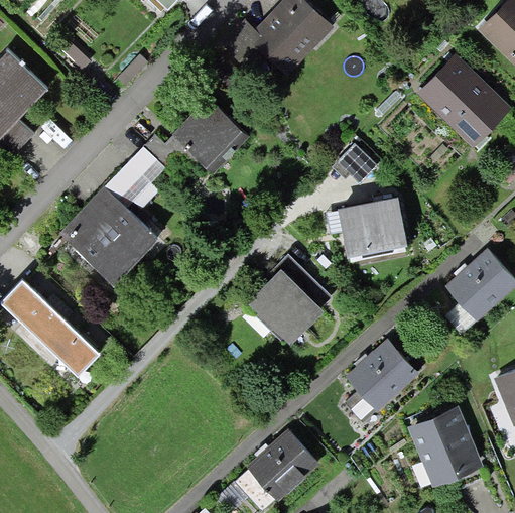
[(242,23),(221,46),(253,75),(269,56),(287,73),(330,25),(301,0),(286,0),(255,35),(242,23)]
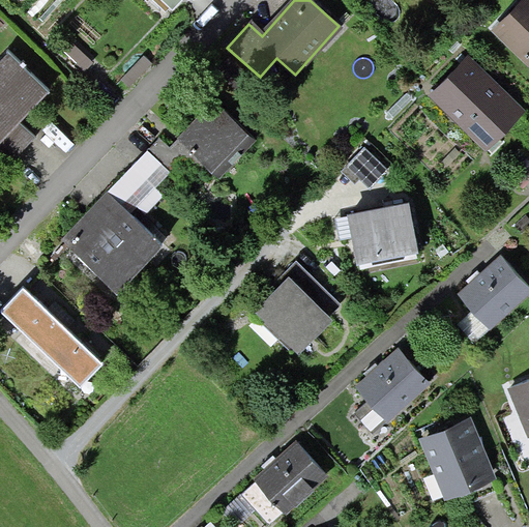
[(528,0),(520,0),(490,32),(527,67),(528,65),(528,0)]
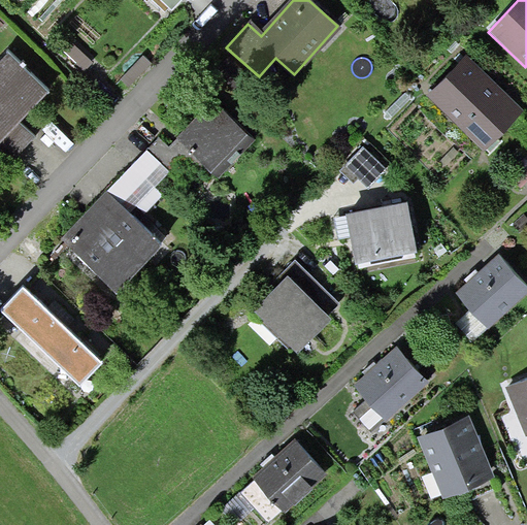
[(4,47),(0,52),(0,126),(5,131),(14,121),(46,88),(4,47)]
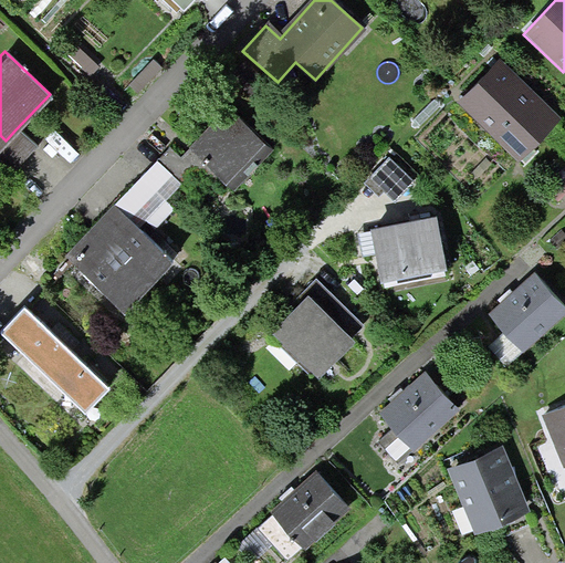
[(552,121),(498,64),(459,102),(513,158),(552,121)]
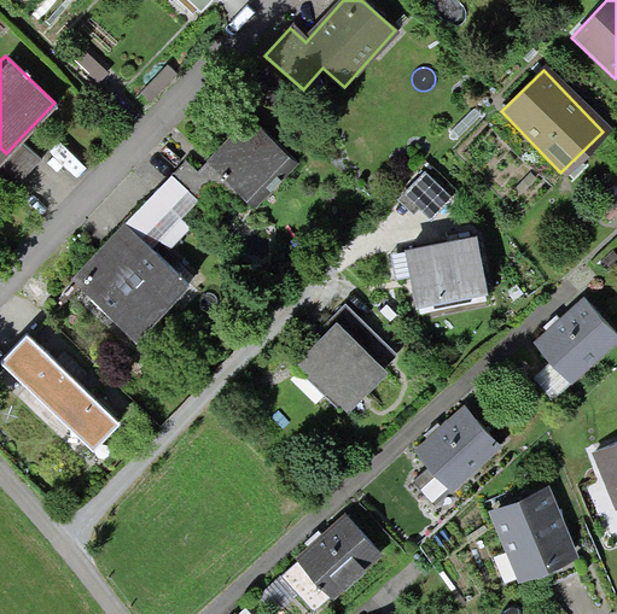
[(249,124),(207,167),(228,187),(250,209),(292,165),(249,124)]
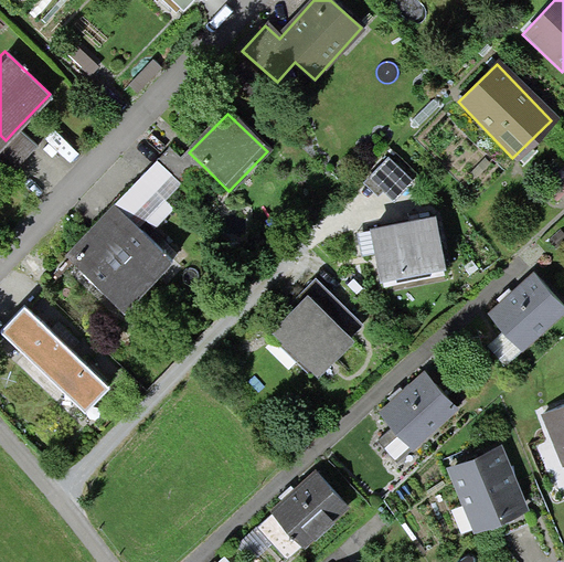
[(6,140),(0,145),(0,161),(11,172),(34,147),(16,129),(6,140)]
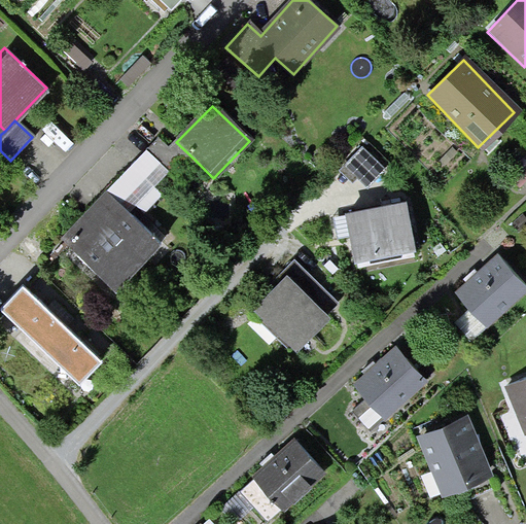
[(156,139),(145,150),(176,179),(195,160),(176,142),(168,150),(156,139)]
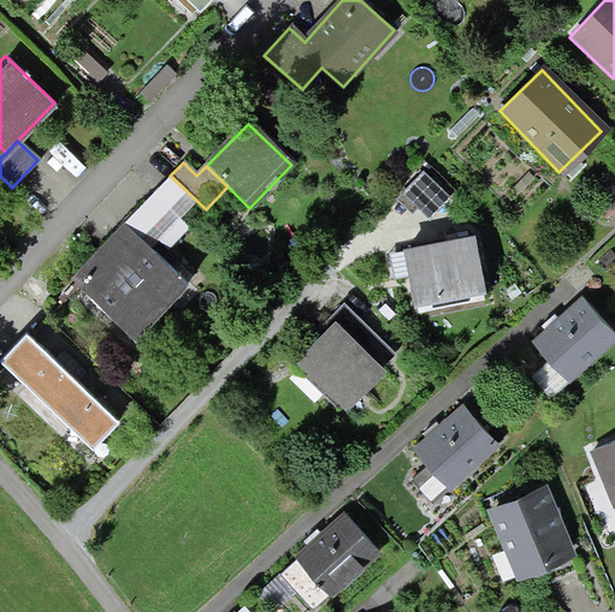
[(450,196),(424,171),(397,198),(412,212),(418,206),(431,218),(450,196)]
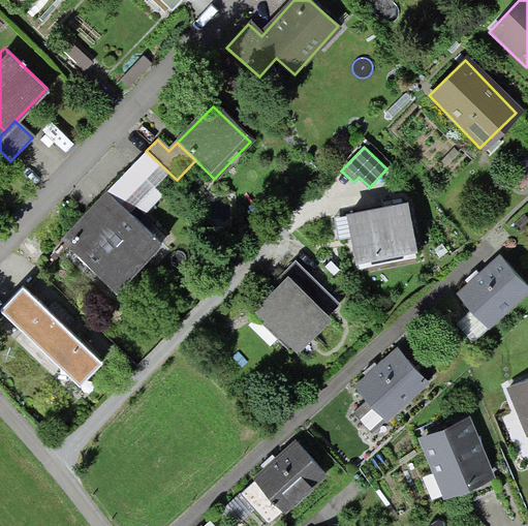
[(103,193),(134,223),(177,180),(146,151),(103,193)]
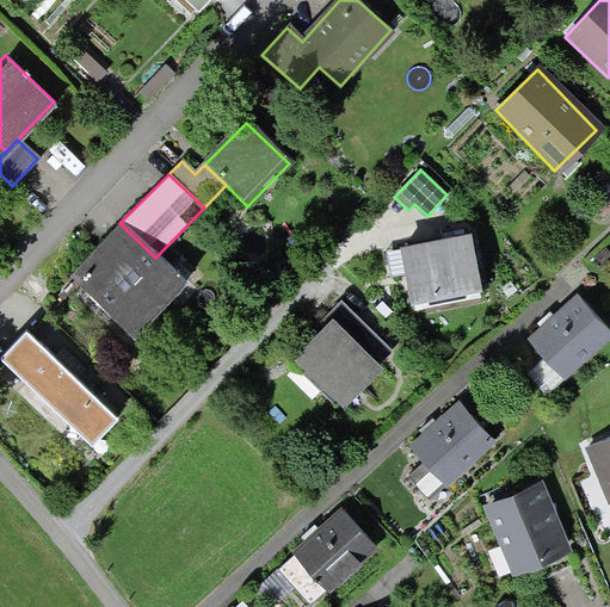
[(119,223),(71,273),(129,332),(179,282),(155,258),(119,223)]
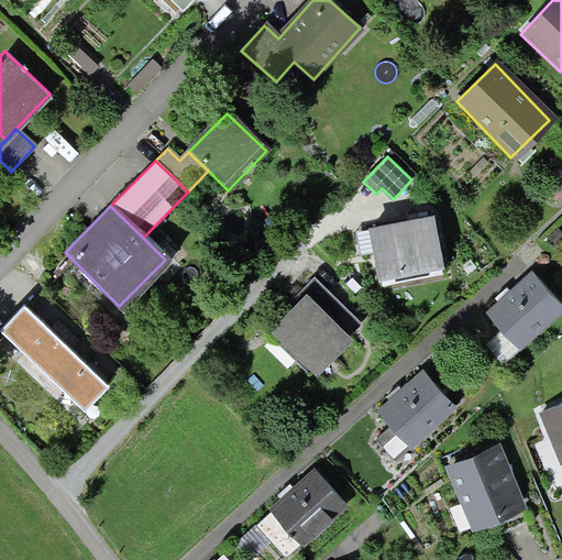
[(436,209),(368,221),(378,275),(447,262),(436,209)]
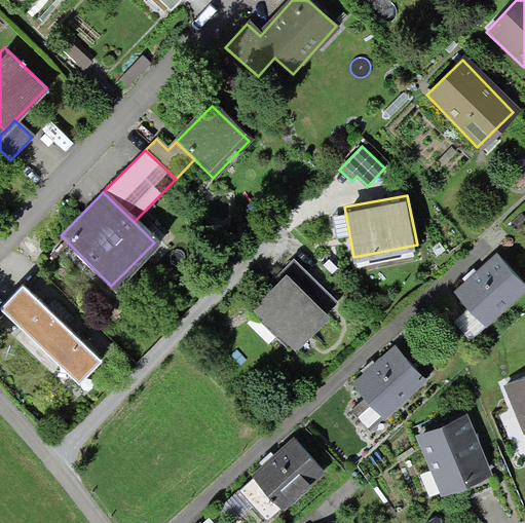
[(523,291),(493,259),(454,296),(484,328),(523,291)]
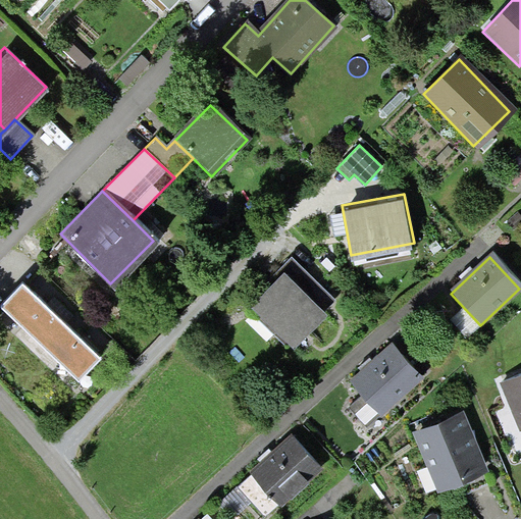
[(285,265),(250,301),(258,308),(253,313),(283,343),(289,338),(294,342),(325,310),(323,308),(332,300),(291,258),(283,264),(285,265)]
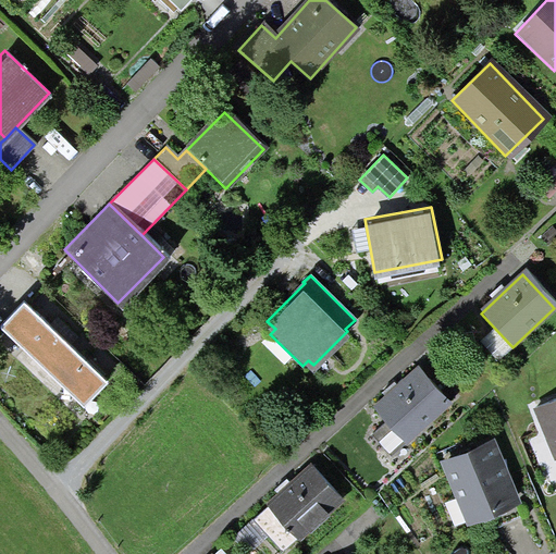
[(24,303),(0,328),(79,405),(104,379),(24,303)]
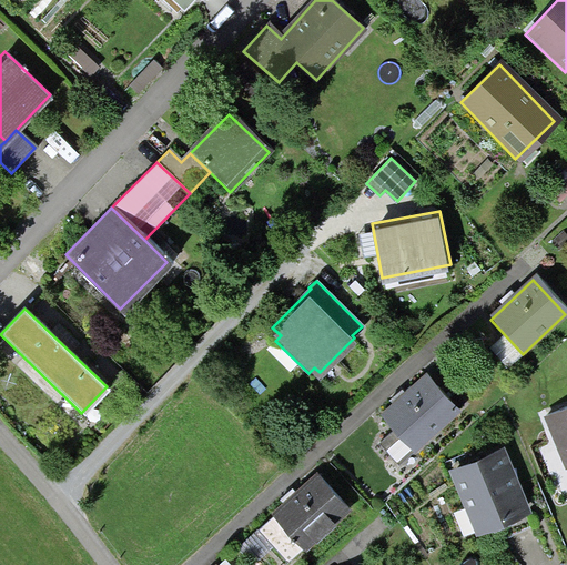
[(425,371),(381,412),(395,429),(380,442),(398,462),(414,449),(415,451),(461,410),(425,371)]
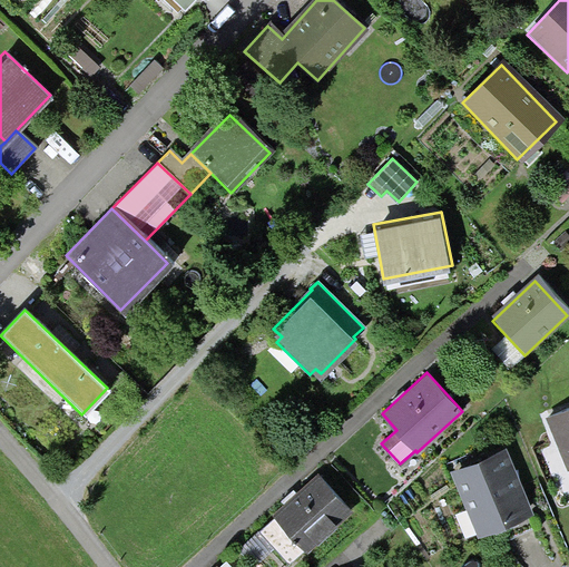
[(568,411),(549,419),(567,468),(568,467),(568,411)]
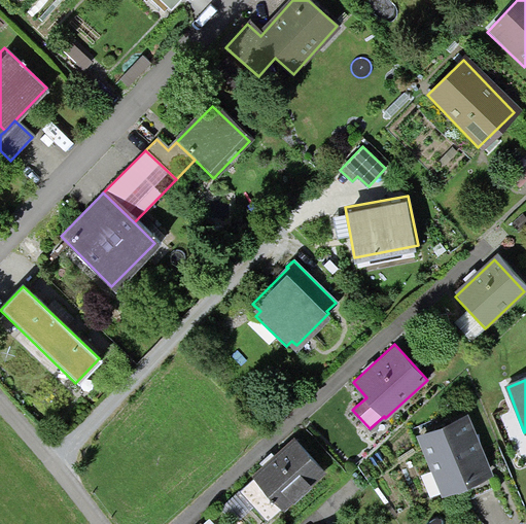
[(466,414),(415,434),(440,495),(491,475),(466,414)]
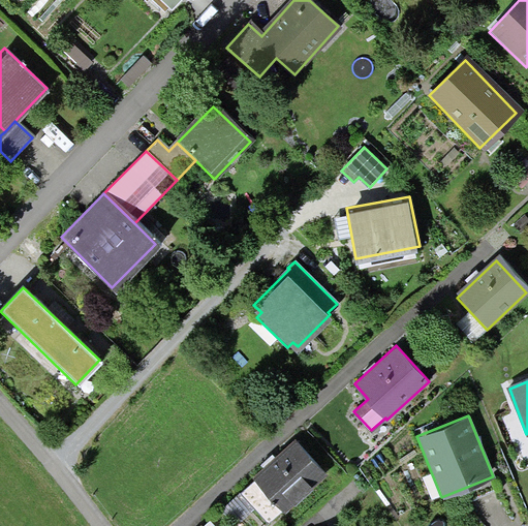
[(296,439),(240,493),(269,523),(283,509),(285,514),(328,471),(296,439)]
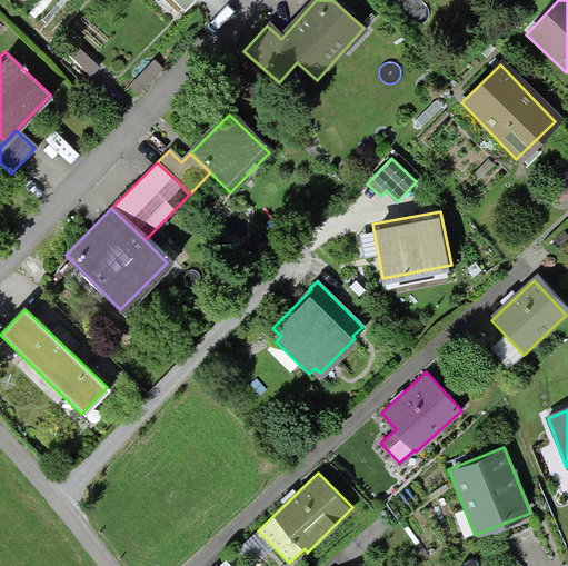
All buildings are outlined.
